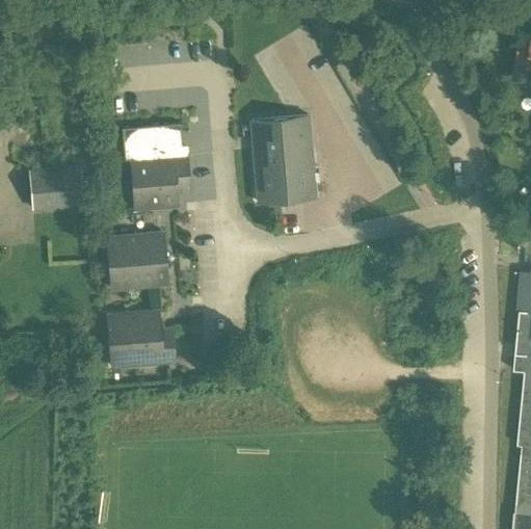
[(530,36),(520,35),(515,63),(525,64),(525,67),(530,67),(530,36)]
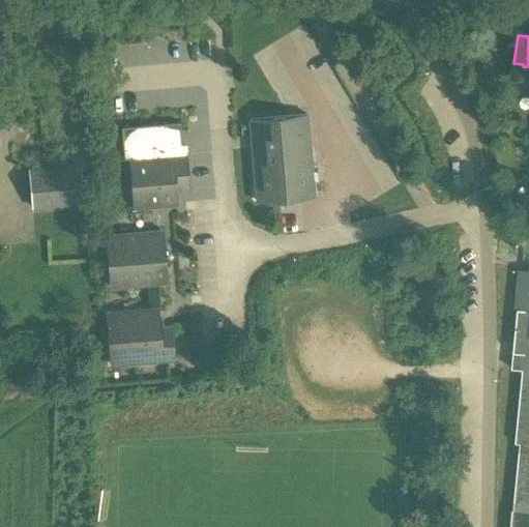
[(309,169),(304,117),(286,119),(247,122),(251,151),(255,205),(278,203),(312,200),(311,183),(315,183),(314,169),(309,169)]
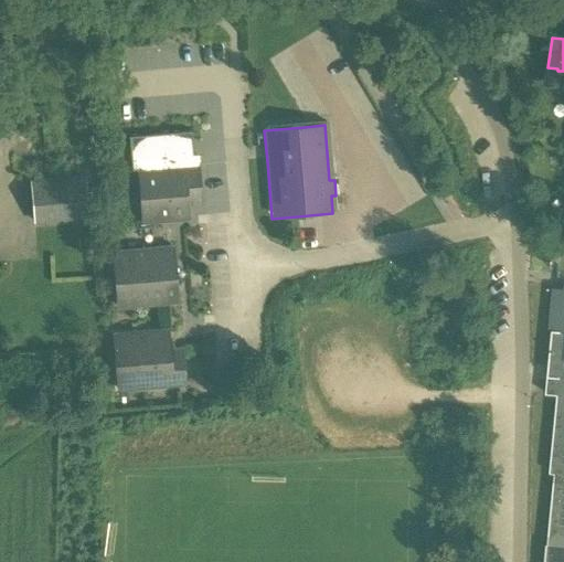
[(157,136),(126,138),(129,172),(136,172),(140,225),(187,221),(185,201),(203,200),(200,166),(197,166),(193,138),(193,133),(165,135),(157,136)]
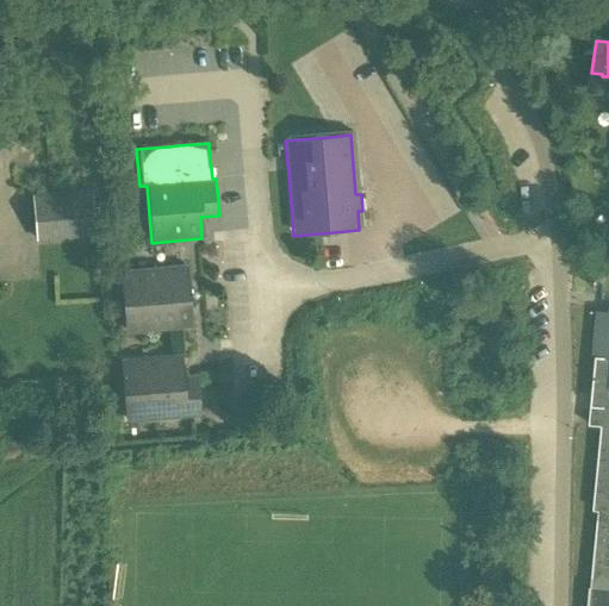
[(94,238),(91,192),(45,195),(45,198),(31,199),(33,229),(62,226),(63,241),(94,238)]
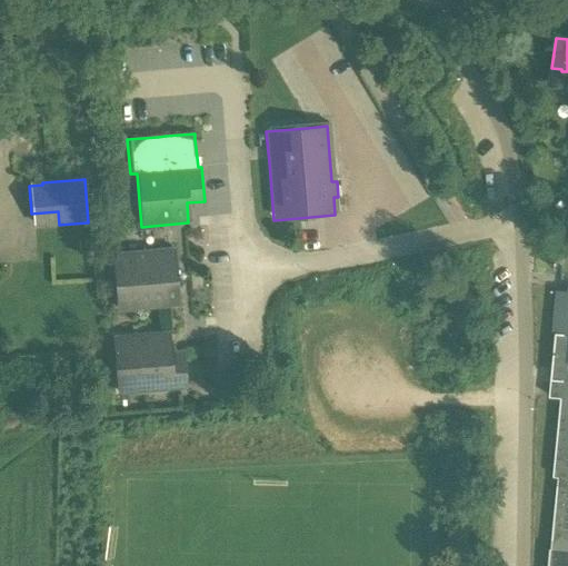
[(117,311),(178,307),(172,251),(112,257),(117,311)]
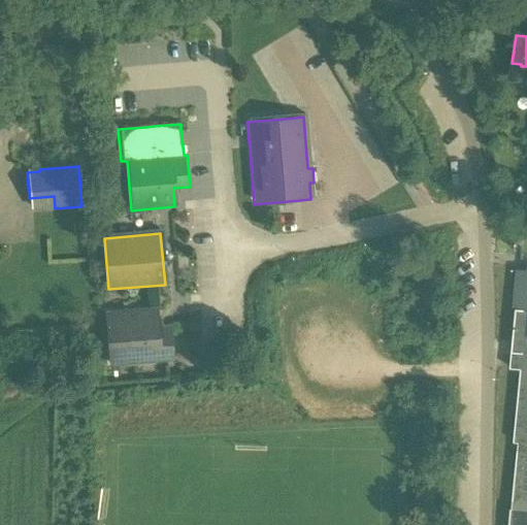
[(526,272),(518,272),(509,354),(508,369),(519,370),(520,367),(520,365),(520,361),(526,361),(526,272)]
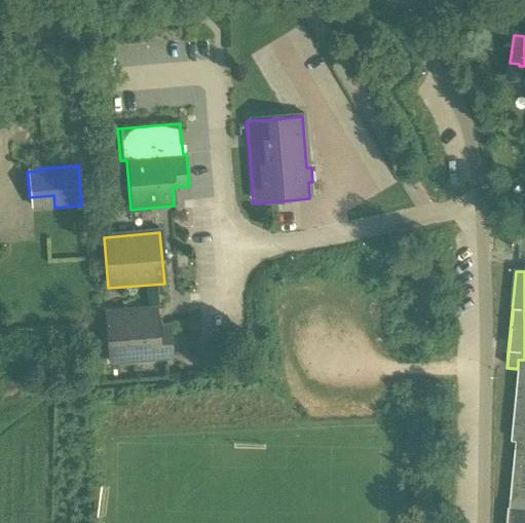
[(157,332),(155,309),(104,313),(108,365),(171,360),(169,331),(157,332)]
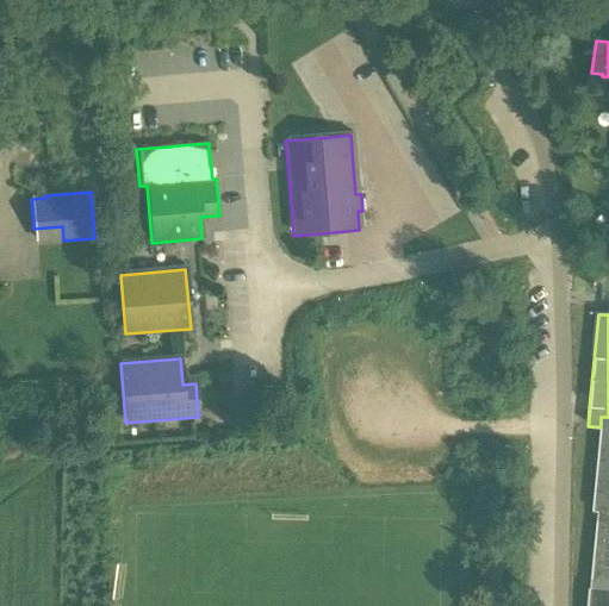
[(608,605),(608,417),(601,417),(601,422),(601,424),(600,428),(592,512),(597,513),(590,589),(589,589),(586,605),(608,605)]
